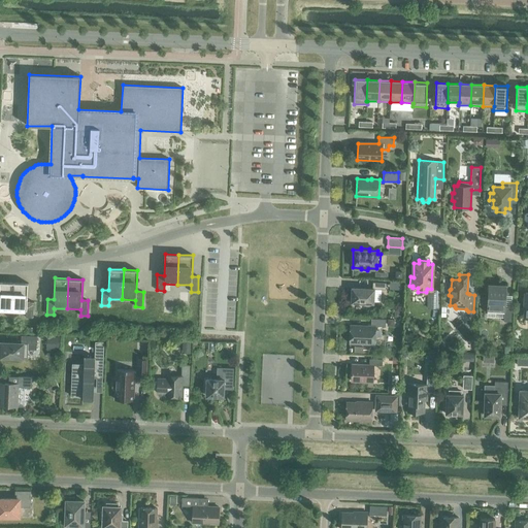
[(0,311),(12,312),(13,283),(0,282),(0,311)]
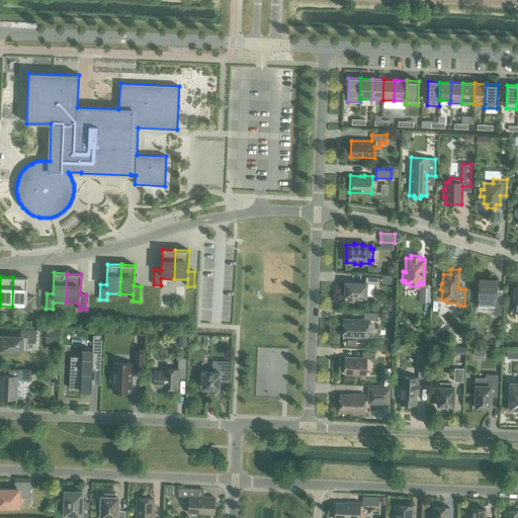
[(13,277),(12,307),(25,307),(25,312),(32,312),(32,296),(26,296),(27,277),(13,277)]
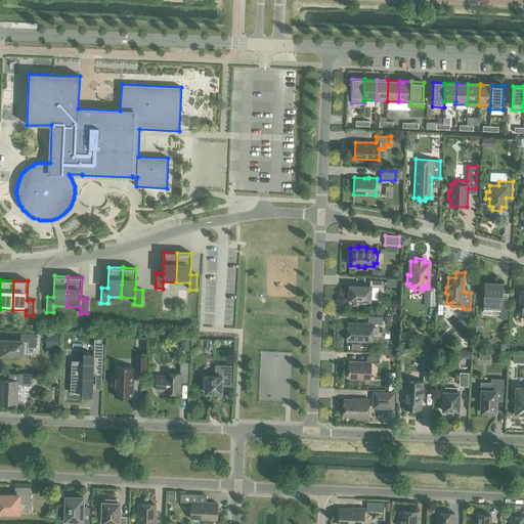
[(348,300),(360,301),(360,302),(361,303),(363,304),(365,304),(366,303),(368,303),(368,301),(370,301),(370,287),(383,288),(383,280),(369,280),(369,287),(349,286),(348,300)]
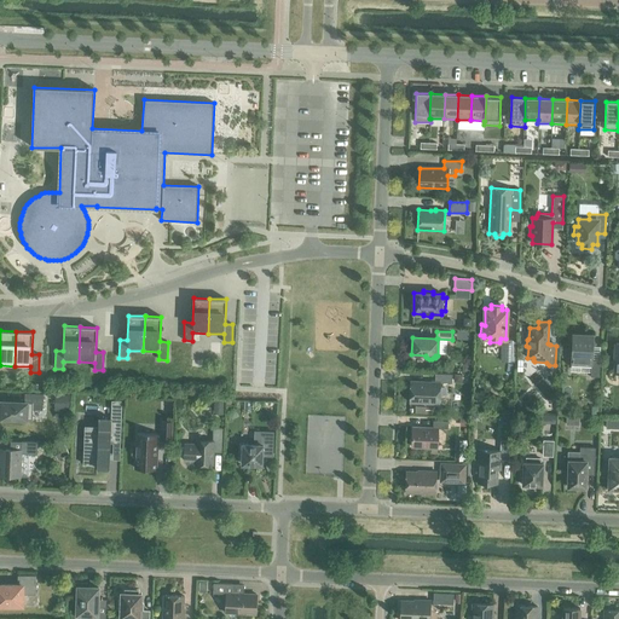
[(572,334),(571,365),(591,365),(590,376),(599,377),(600,362),(591,360),(593,335),(572,334)]
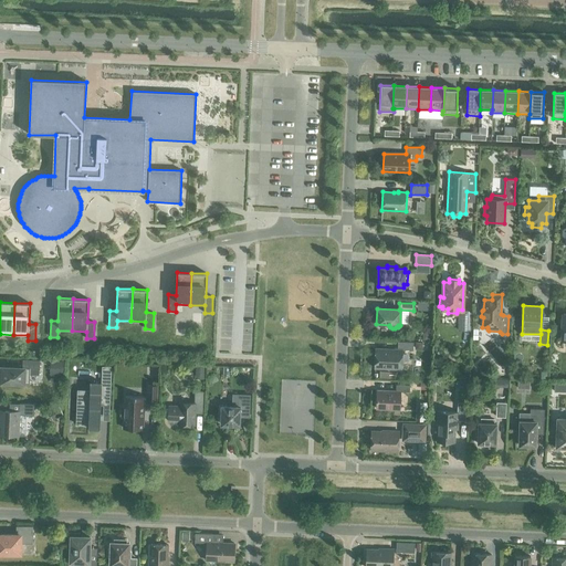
[(375,368),(401,369),(402,350),(412,350),(413,342),(398,342),(397,349),(376,348),(375,368)]
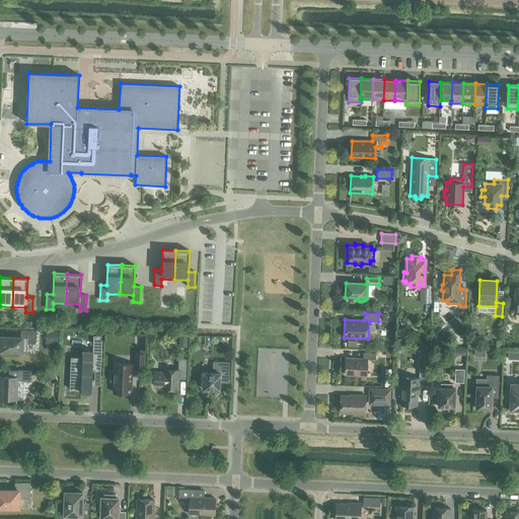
[(7,354),(16,354),(17,352),(26,352),(27,344),(35,344),(36,330),(21,329),(20,338),(1,337),(0,351),(7,351),(7,354)]
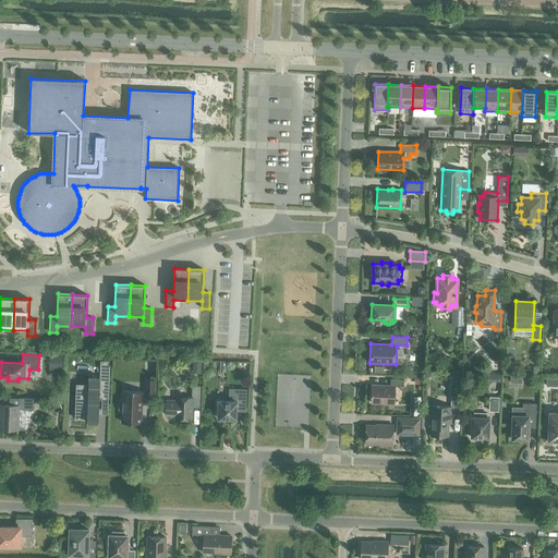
[(50,355),(49,370),(62,371),(62,356),(50,355)]
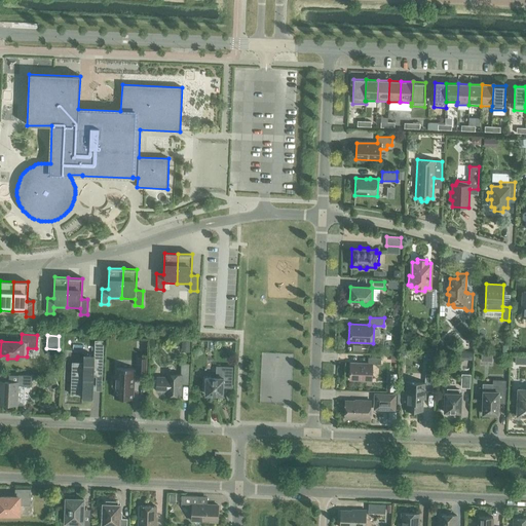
[(82,396),(82,397),(92,398),(94,377),(102,377),(104,341),(95,340),(95,357),(83,355),(83,363),(72,363),(71,395),(82,396)]
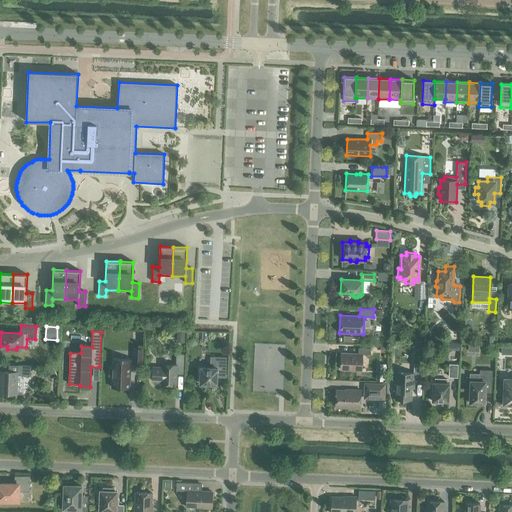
[(133,364),(141,365),(142,349),(134,348),(133,364)]
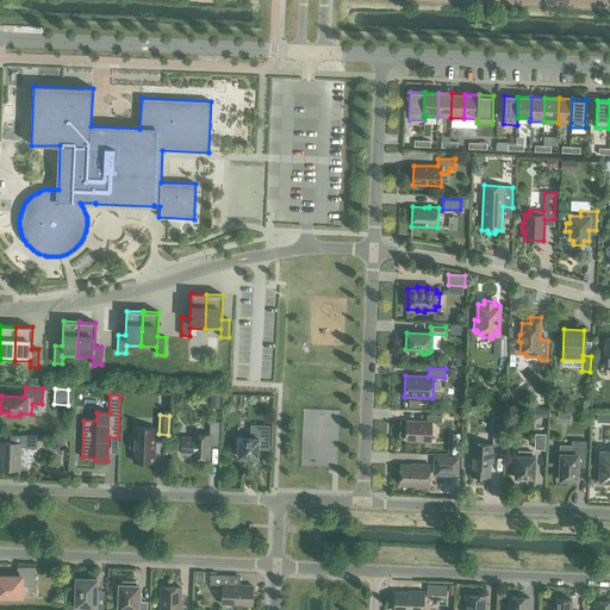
[(405,440),(430,441),(431,422),(441,423),(442,415),(427,415),(427,422),(406,421),(405,440)]
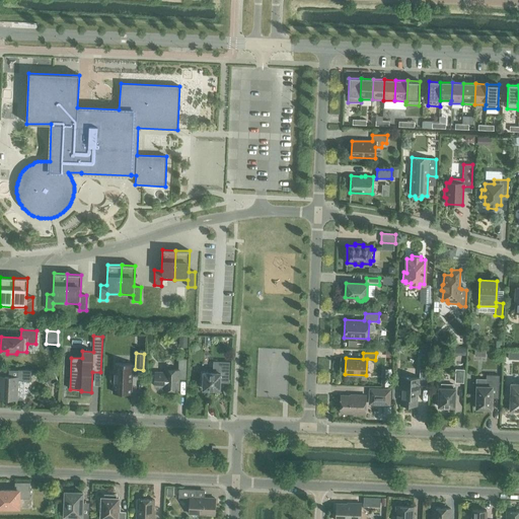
[(178,390),(178,375),(186,375),(187,359),(178,359),(178,370),(164,369),(164,373),(154,372),(154,386),(163,386),(163,390),(178,390)]
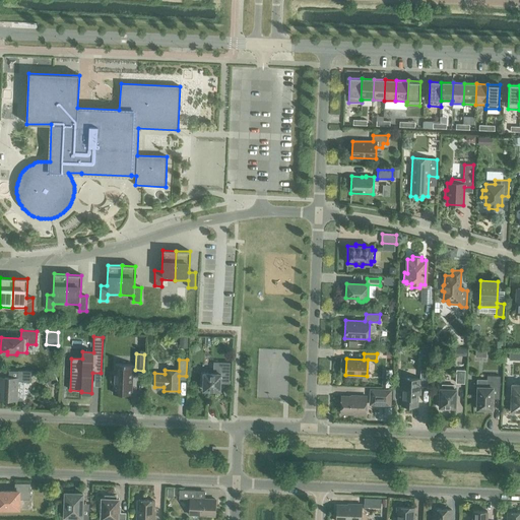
[(213,374),(203,373),(203,390),(208,390),(208,392),(215,392),(215,391),(220,391),(220,378),(229,378),(230,363),(214,363),(213,374)]
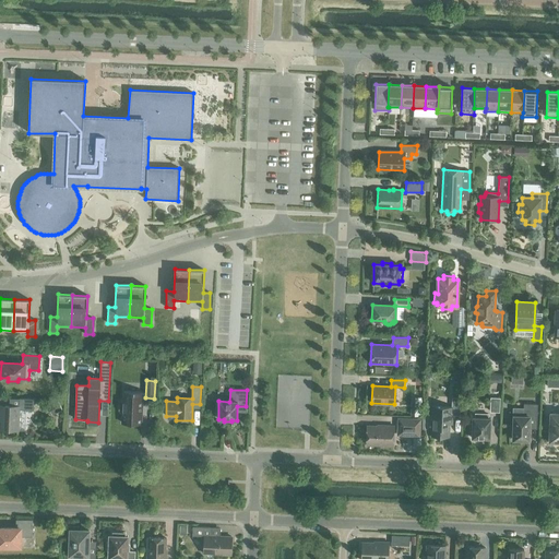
[(122,423),(141,424),(142,402),(142,392),(123,392),(123,401),(121,402),(119,403),(119,411),(120,413),(122,413),(122,423)]
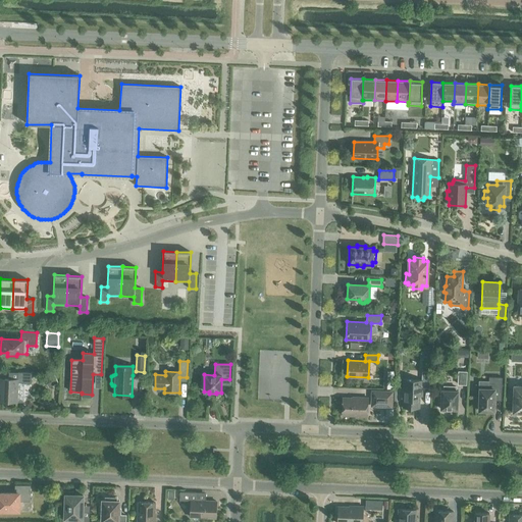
[(384,371),(383,388),(393,388),(393,371),(384,371)]
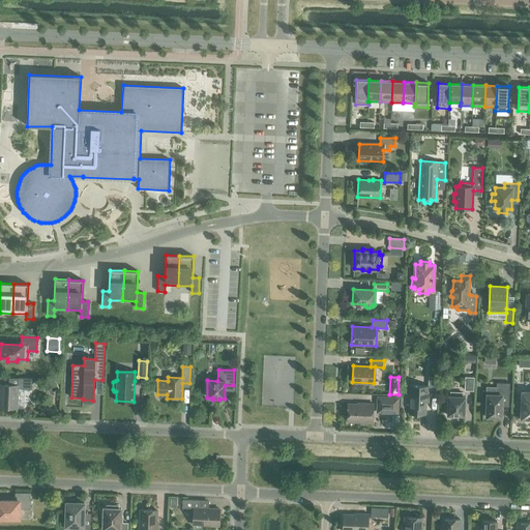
[(424,402),(428,402),(429,394),(436,394),(437,378),(429,377),(428,386),(418,386),(418,390),(410,390),(409,414),(425,414),(425,407),(423,407),(424,402)]
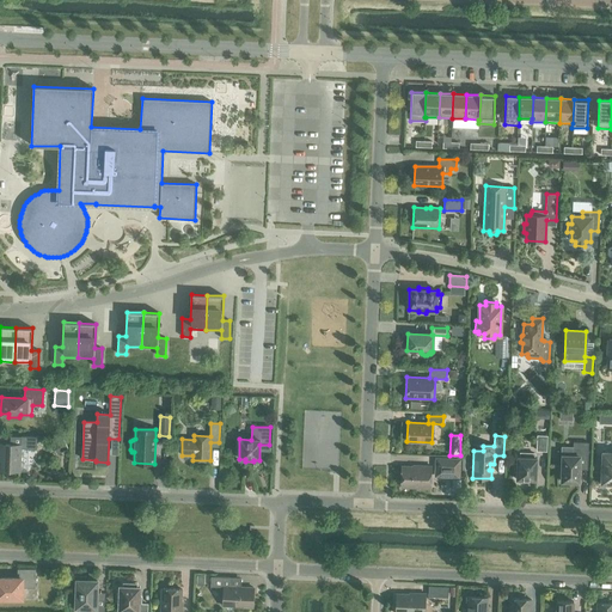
[(537,435),(537,451),(546,451),(546,436),(537,435)]
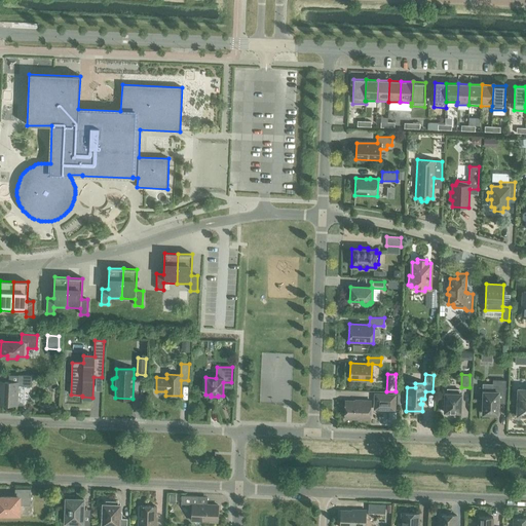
[(0,404),(16,405),(17,386),(32,386),(32,376),(17,375),(17,382),(0,381),(0,390),(1,391),(1,396),(0,395),(0,404)]
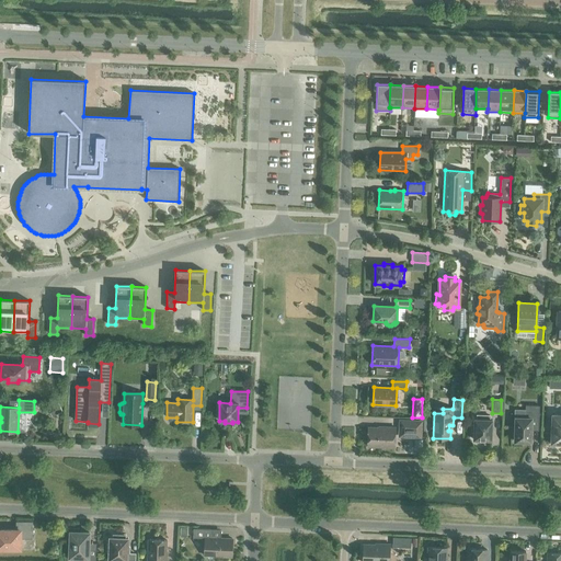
[(58,403),(48,409),(53,416),(63,411),(58,403)]
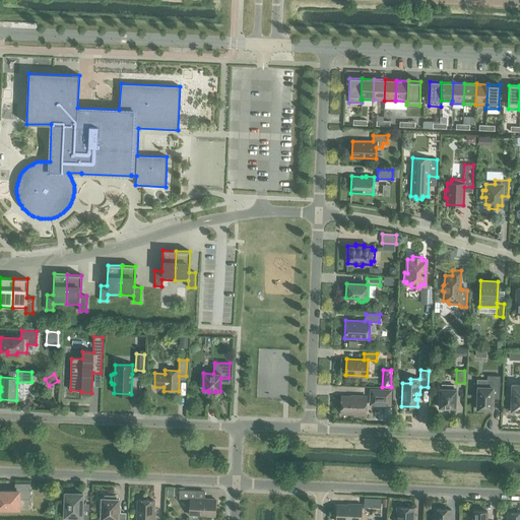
[(493,389),(500,390),(500,376),(486,376),(486,387),(477,387),(477,409),(483,409),(483,411),(490,411),(490,409),(492,409),(493,389)]
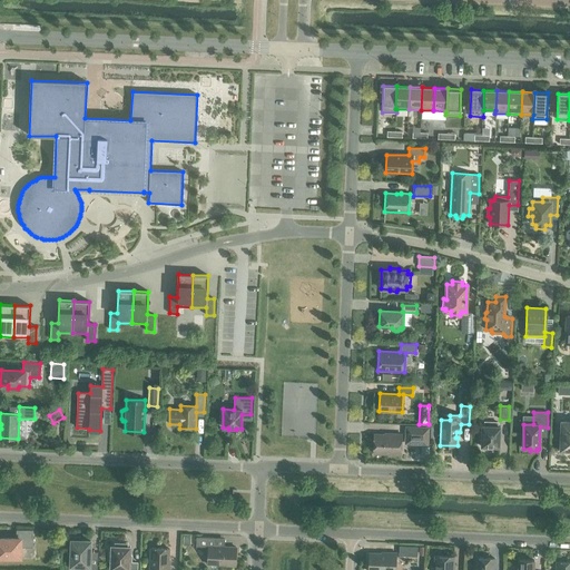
[(569,421),(561,421),(561,422),(561,423),(559,423),(559,433),(561,433),(560,450),(562,450),(562,452),(569,452),(569,450),(569,421)]
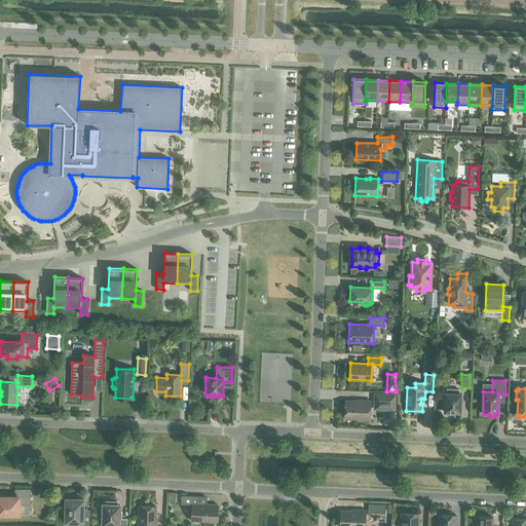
[(447,389),(447,392),(445,392),(444,399),(442,398),(442,405),(444,406),(444,412),(460,413),(461,393),(459,393),(459,389),(447,389)]
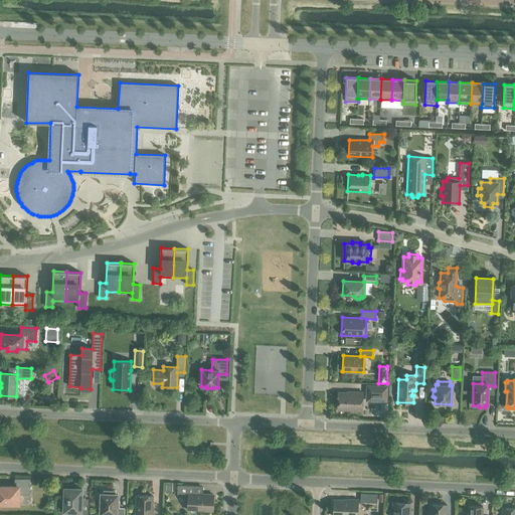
[(366,400),(386,401),(387,386),(367,385),(366,400)]
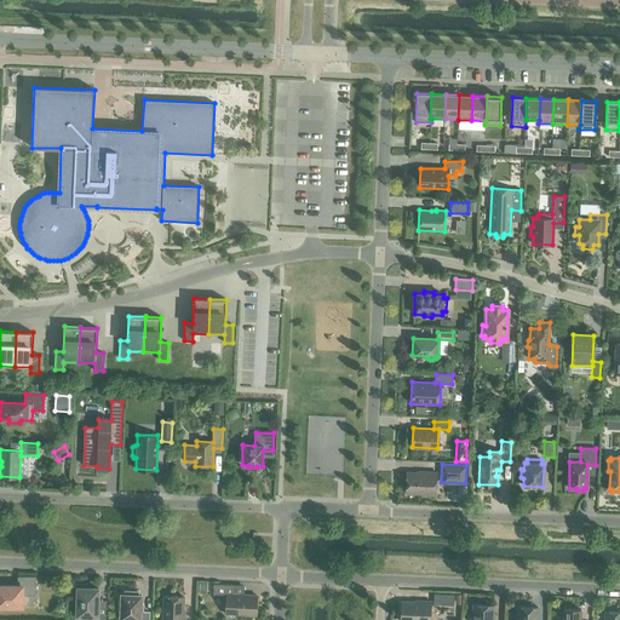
[(407,493),(436,494),(436,472),(423,472),(423,474),(407,472),(407,493)]
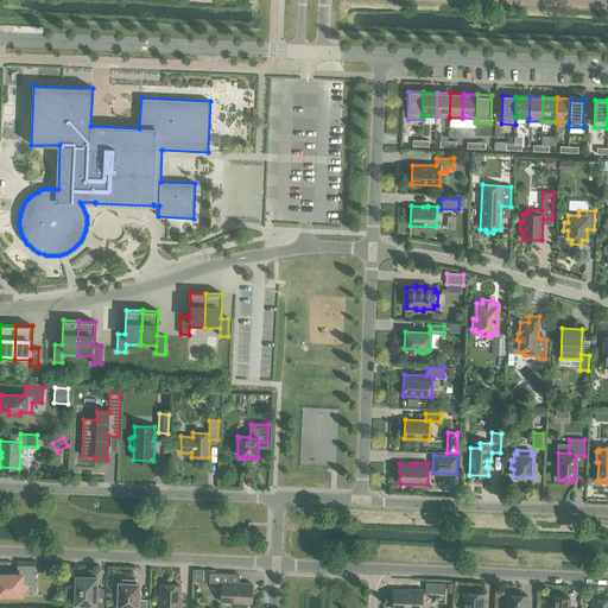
[(0,574),(0,594),(23,595),(23,584),(36,584),(36,565),(18,565),(18,575),(0,574)]
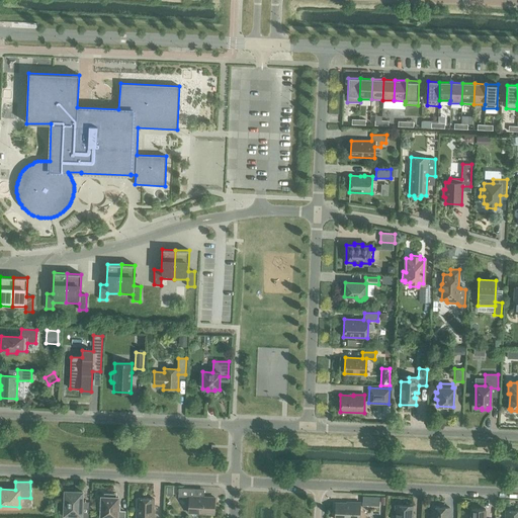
[(214,498),(194,497),(194,489),(178,488),(178,497),(189,497),(188,513),(191,513),(192,515),(193,516),(195,516),(196,515),(197,513),(213,514),(214,498)]
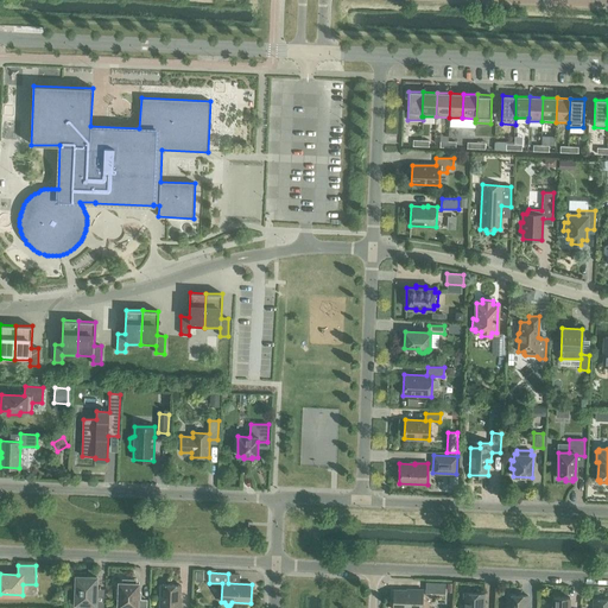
[(103,607),(103,602),(96,602),(96,577),(86,577),(86,574),(74,574),(73,589),(76,589),(75,603),(88,605),(87,607),(103,607)]
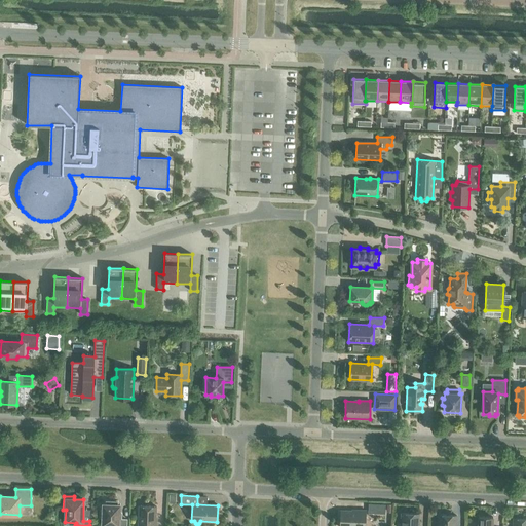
[(113,525),(125,525),(126,520),(119,519),(120,504),(117,504),(118,501),(106,500),(106,504),(103,504),(103,511),(101,511),(101,518),(103,518),(102,525),(113,525)]
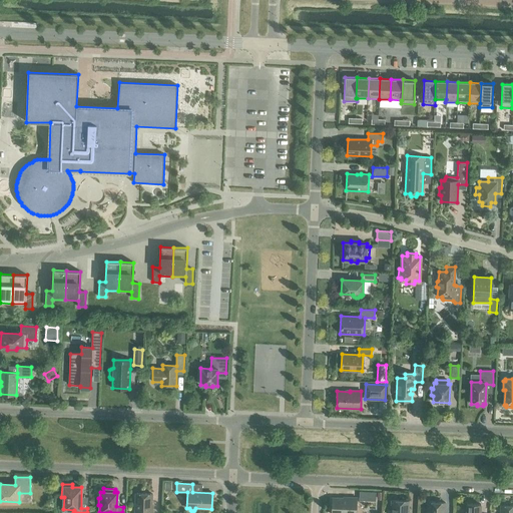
[(359,500),(376,501),(376,492),(359,491),(359,500)]
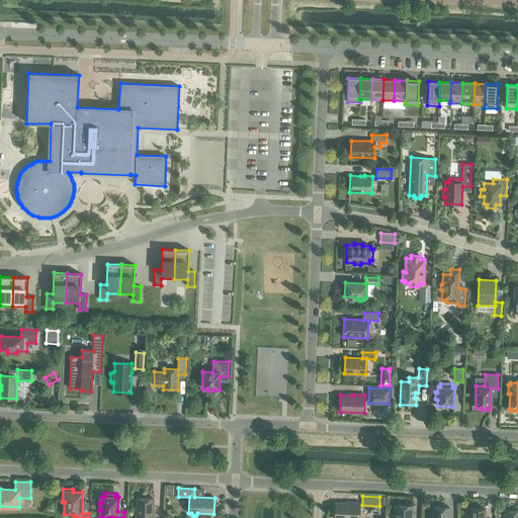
[(153,513),(153,509),(154,509),(154,499),(137,498),(136,517),(154,517),(155,513),(153,513)]
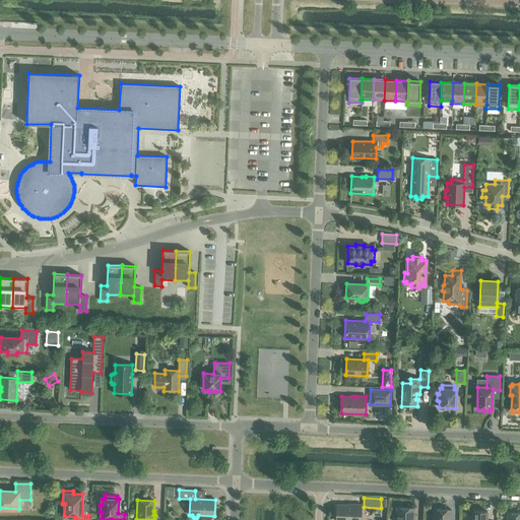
[(335,519),(361,519),(362,505),(352,504),(352,506),(348,506),(348,505),(337,505),(335,519)]
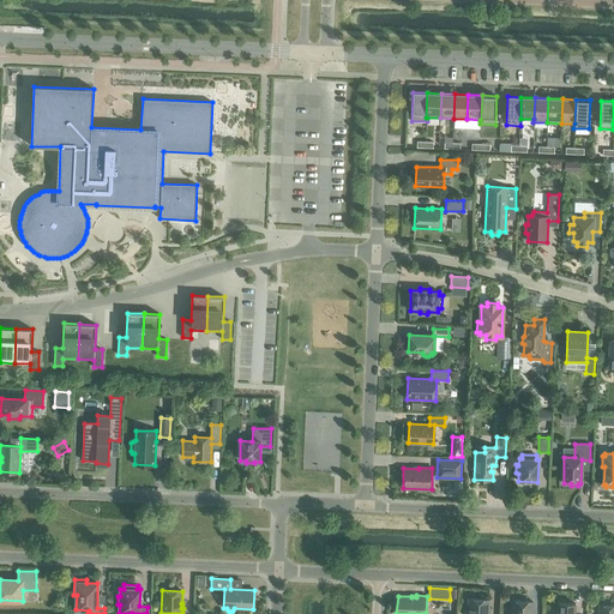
[(488,613),(489,600),(469,599),(468,613),(465,613),(464,613),(463,613),(488,613)]
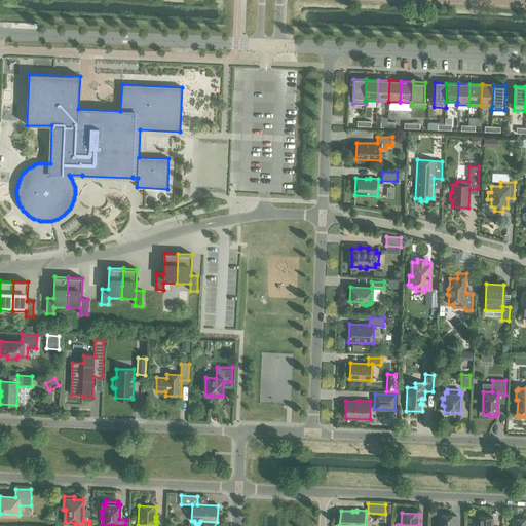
[(438,525),(455,525),(456,516),(439,515),(438,525)]
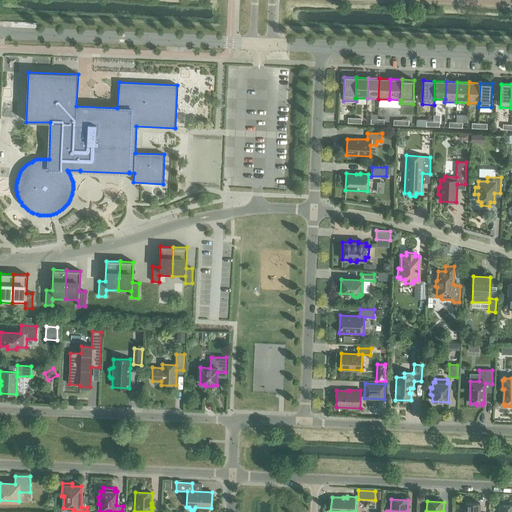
[(479,511),(480,503),(466,503),(465,509),(463,509),(462,511),(479,511)]
